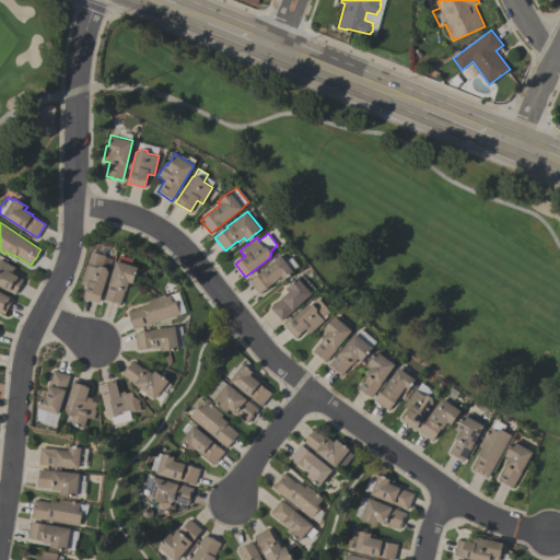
[(83,298),(86,286),(81,283),(90,251),(105,255),(104,257),(112,259),(100,303),(83,298)]
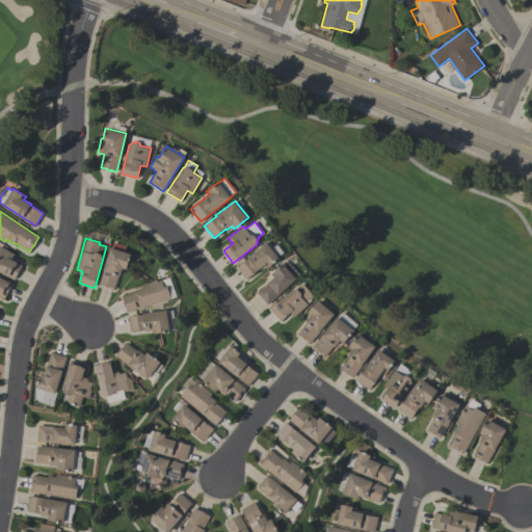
[(114,290),(99,285),(110,247),(111,247),(113,242),(126,246),(124,251),(131,254),(126,269),(123,268),(121,275),(118,274),(114,290)]
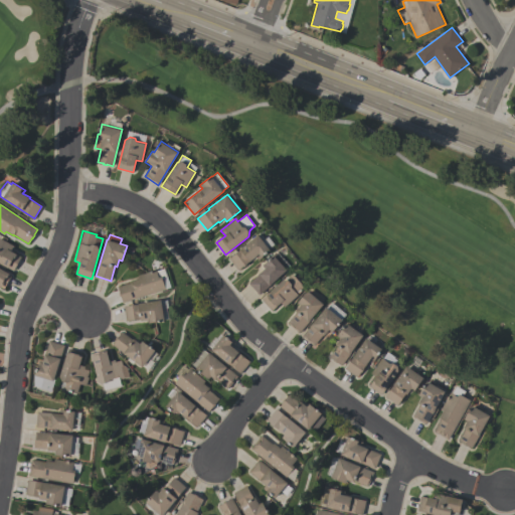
[(237,271),(228,259),(240,249),(239,248),(259,234),(271,250),(259,260),(255,256),(237,271)]
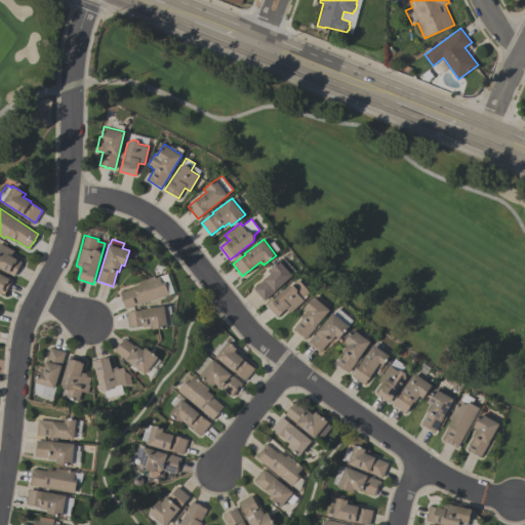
[(22,261),(13,276),(0,268),(0,243),(13,250),(11,255),(17,258),(16,259),(22,261)]
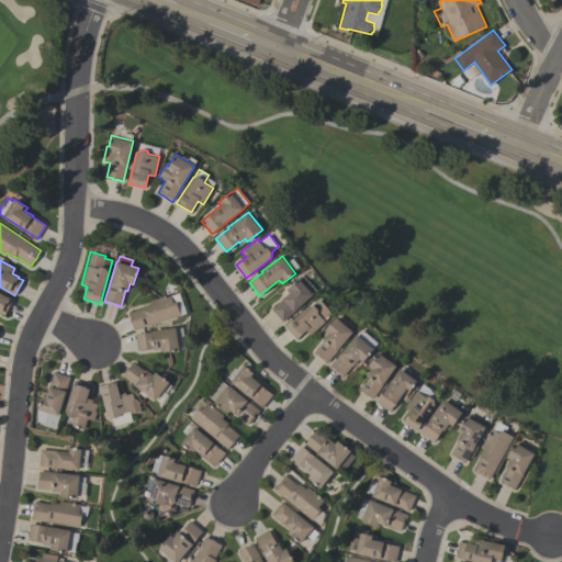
[(283,322),(271,310),(289,293),(285,290),(299,278),(313,294),(283,322)]
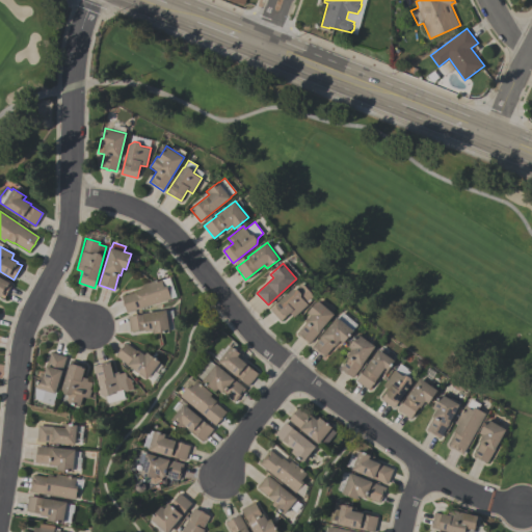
[(0,276),(11,284),(4,297),(0,294),(0,276)]
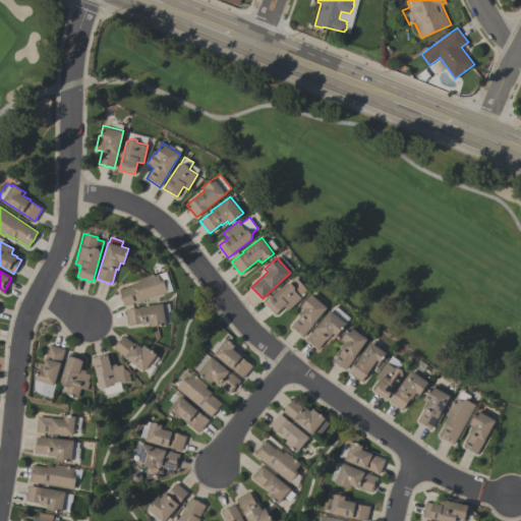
[(173,290),(124,306),(122,299),(122,300),(120,295),(121,295),(119,290),(132,286),(132,284),(139,282),(138,279),(158,273),(158,274),(167,272),(173,290)]
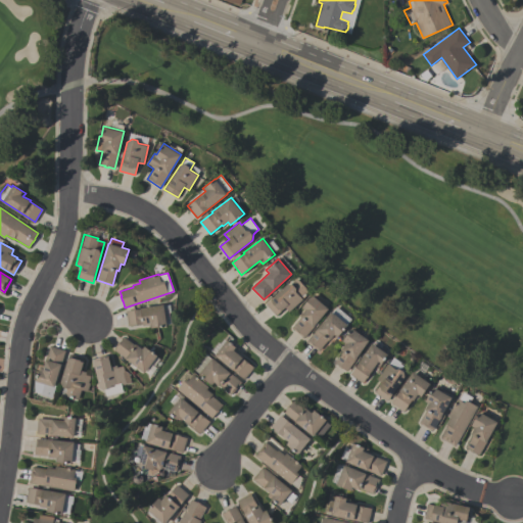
[(310,292),(302,298),(303,299),(289,312),(285,307),(276,316),(266,303),(288,284),(291,284),(297,278),(310,292)]
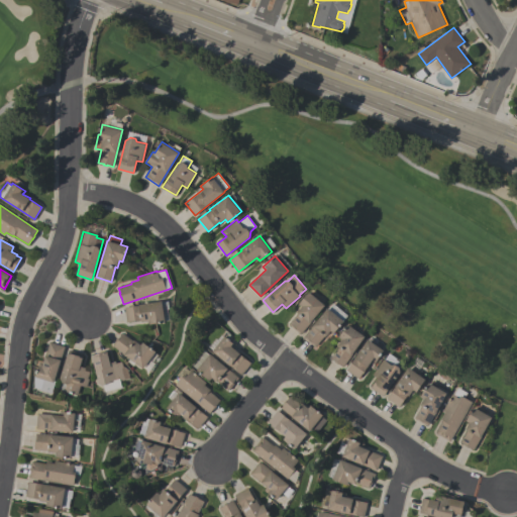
[(289,324),(298,313),(297,312),(302,306),(299,303),(309,292),(325,305),(301,334),(289,324)]
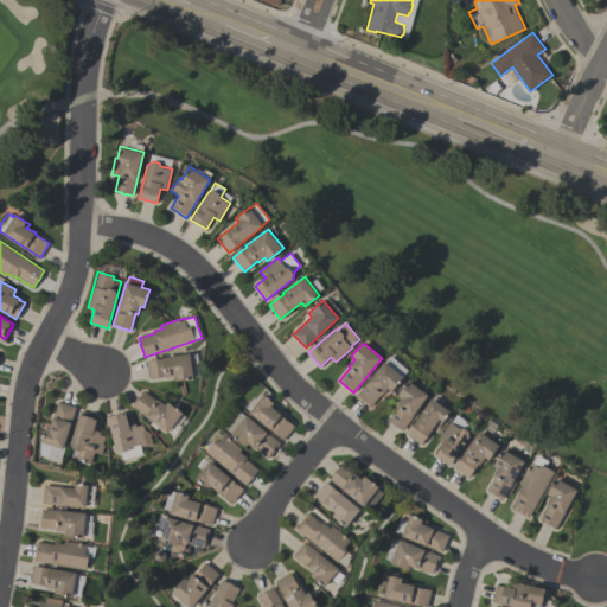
[(197,353),(199,363),(196,363),(198,376),(195,376),(195,377),(176,381),(176,376),(166,377),(166,376),(148,378),(146,360),(163,358),(163,357),(190,352),(191,355),(197,353)]
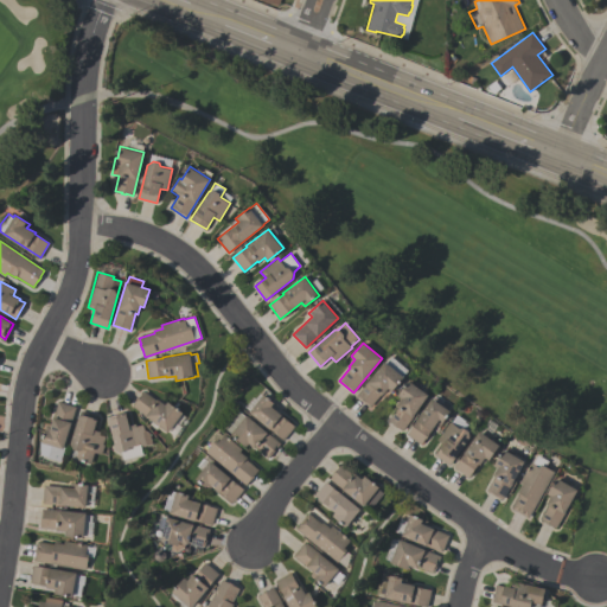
[(408,370),(403,376),(404,377),(393,391),(389,388),(383,395),(382,394),(370,407),(357,395),(385,360),(387,362),(391,356),(408,370)]
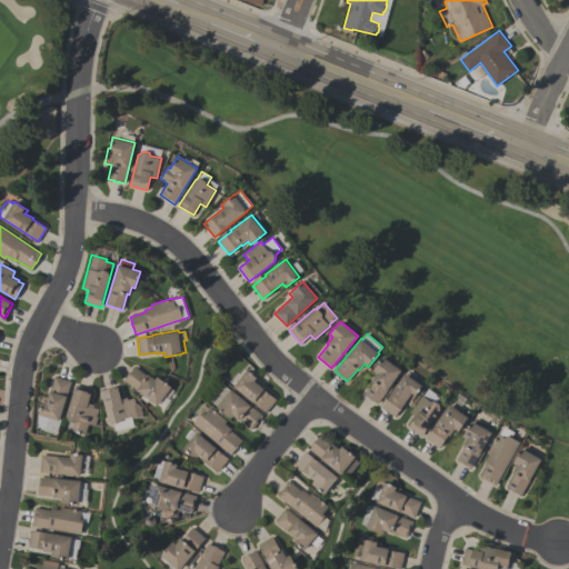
[(401,369),(378,403),(372,399),(372,400),(369,398),(369,397),(363,393),(373,380),(372,379),(377,372),(375,370),(383,357),(401,369)]
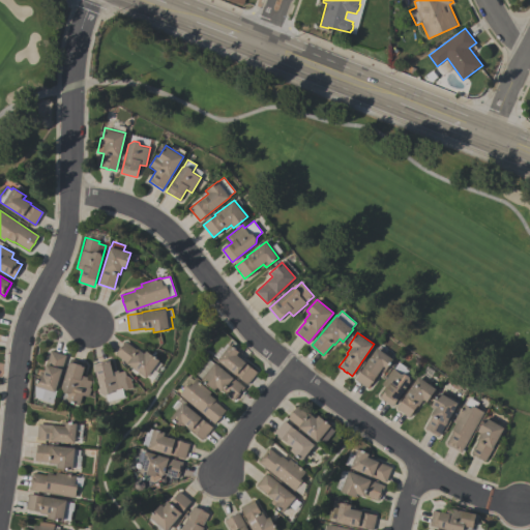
[(116,355),(119,350),(119,349),(121,346),(122,346),(125,342),(137,349),(138,348),(144,353),(146,350),(160,359),(158,361),(162,363),(156,371),(158,373),(152,381),(147,377),(116,355)]
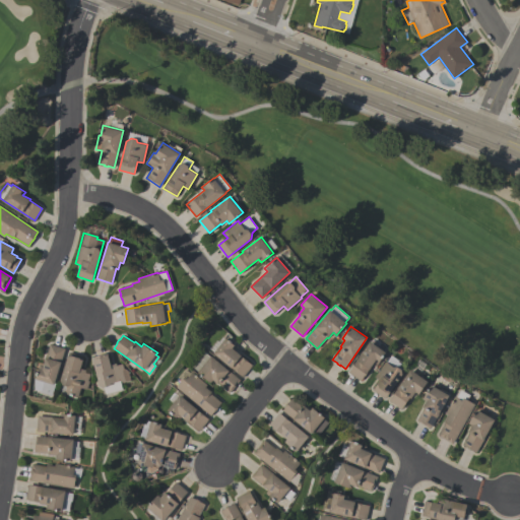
[(243,377),(213,353),(225,337),(238,347),(236,350),(242,355),(253,365),(243,377)]
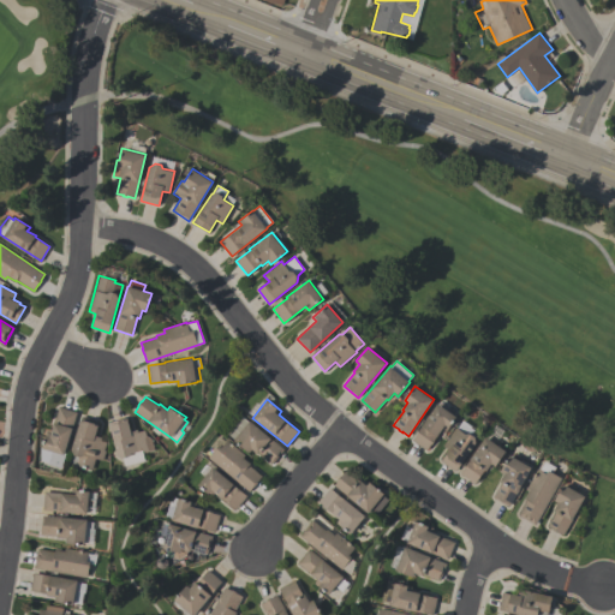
[(428,451),(413,440),(439,402),(458,416),(447,431),(443,429),(435,440),(436,441),(434,445),(433,443),(428,451)]
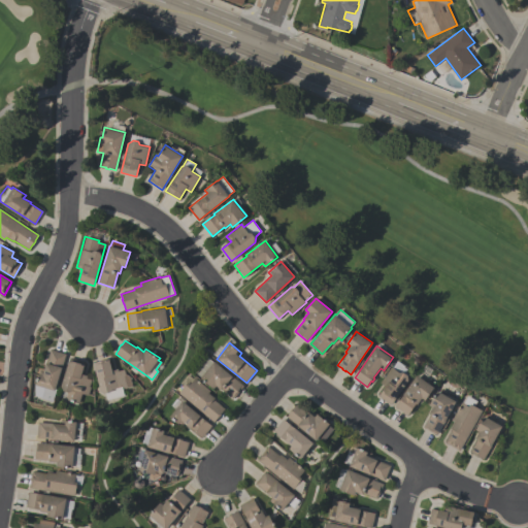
[(35,383),(36,383),(40,368),(44,370),(51,349),(66,354),(52,401),(41,398),(41,397),(35,395),(35,383)]
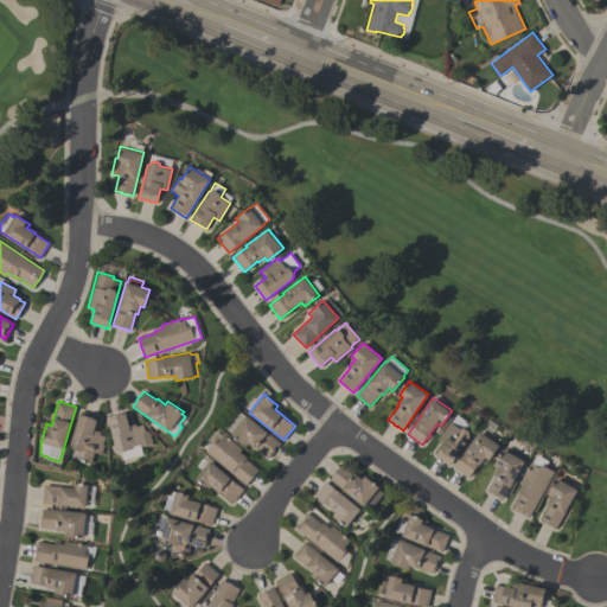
[(97,416),(94,429),(106,433),(102,445),(104,445),(101,454),(94,453),(90,464),(76,459),(78,449),(69,447),(81,410),(97,416)]
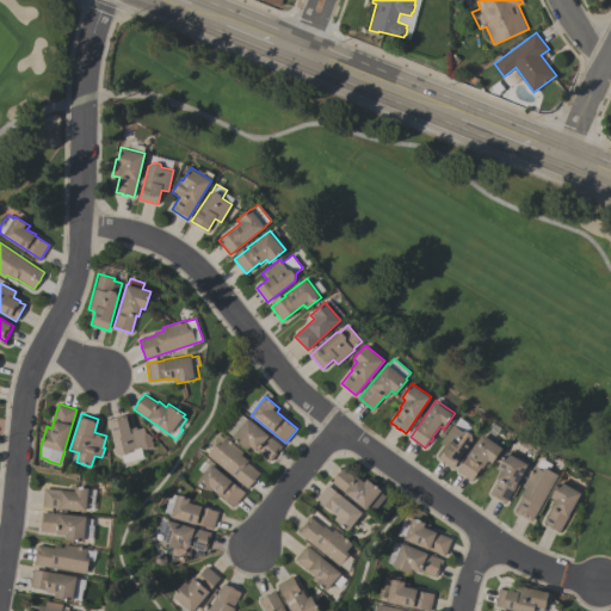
[(270,462),(250,445),(246,449),(232,437),(233,436),(227,431),(240,414),(246,419),(247,418),(270,436),(269,436),(282,446),(270,462)]
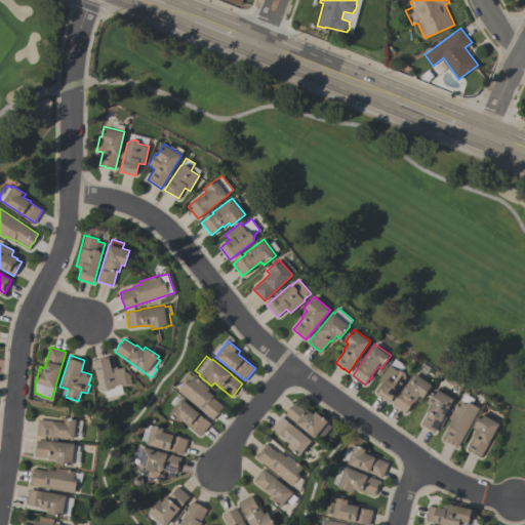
[(120,385),(122,393),(106,397),(105,391),(101,389),(93,361),(110,357),(112,368),(117,367),(118,368),(124,367),(125,371),(129,374),(132,385),(124,387),(121,385),(120,385)]
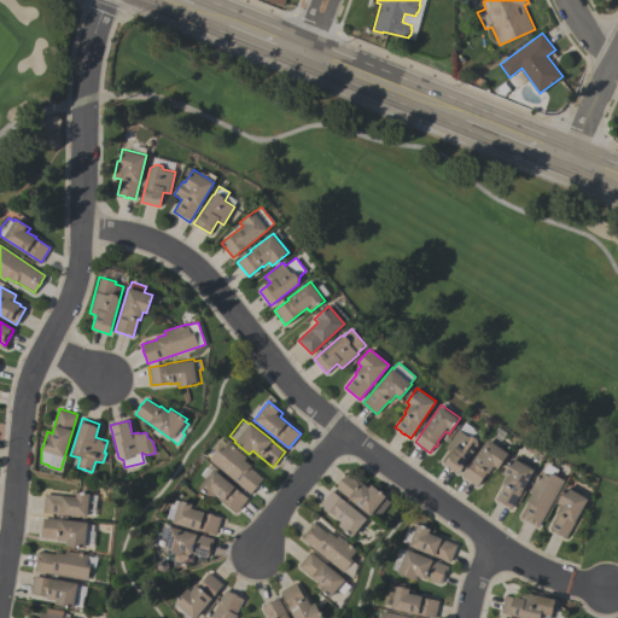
[(458,473),(444,464),(452,452),(445,448),(459,429),(468,436),(474,435),(478,437),(478,444),(458,473)]
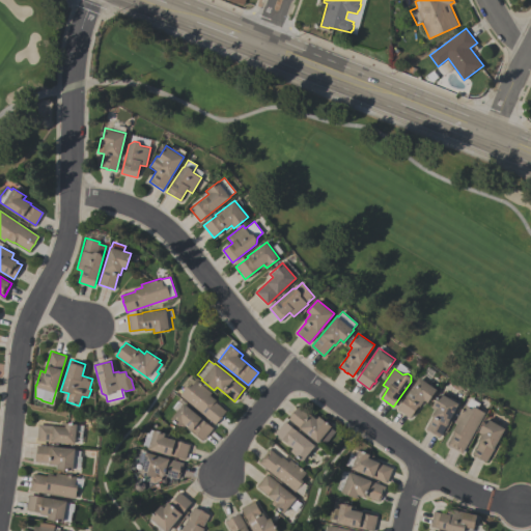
[(437,389),(427,402),(424,399),(420,407),(418,406),(410,417),(397,409),(419,376),(437,389)]
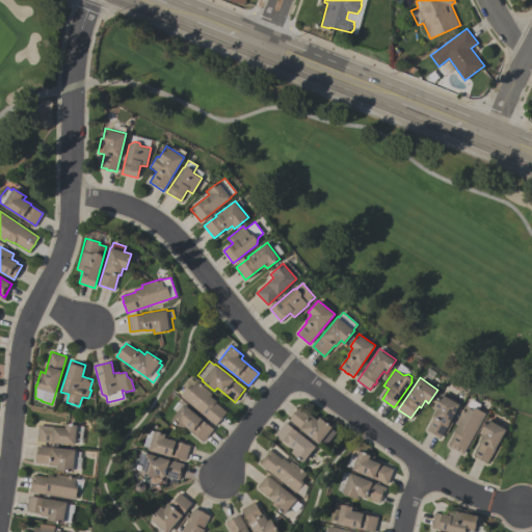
[(215,425),(180,396),(188,386),(190,388),(195,380),(211,394),(210,396),(216,401),(215,402),(227,411),(222,417),(222,418),(220,420),(219,420),(215,425)]
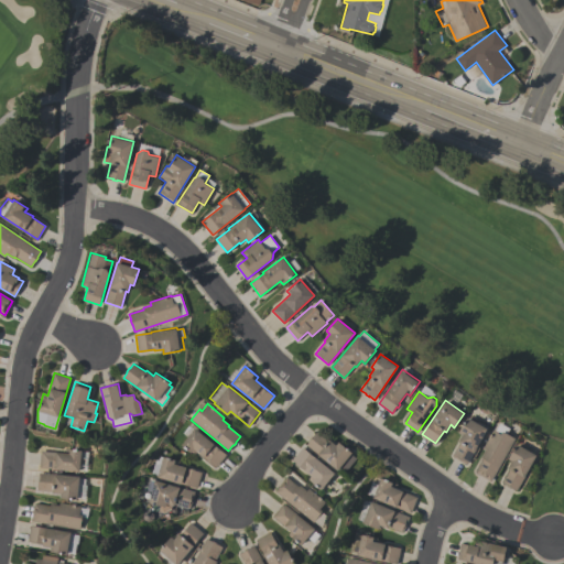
[(466,465),(452,456),(459,443),(457,442),(462,434),(458,432),(467,416),(488,429),(466,465)]
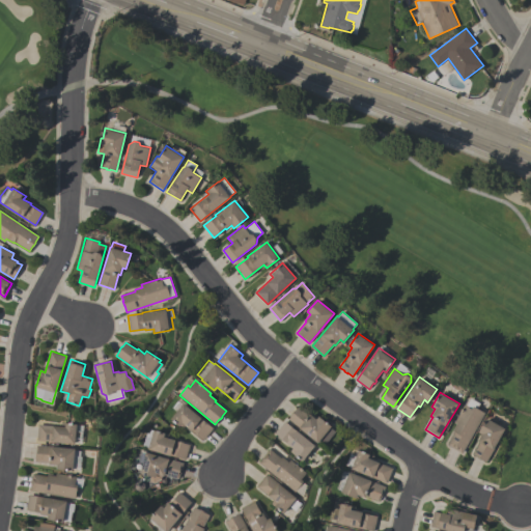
[(462,453),(447,445),(454,431),(452,430),(456,424),(453,422),(464,404),(467,406),(471,398),(479,403),(477,408),(484,413),(462,453)]
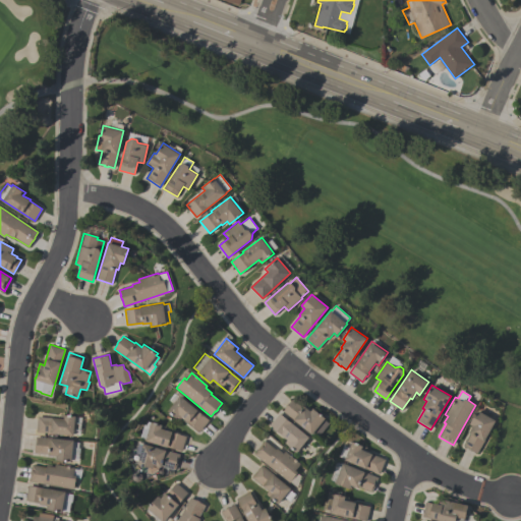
[(168,411),(180,396),(198,410),(197,410),(209,419),(199,431),(178,415),(176,418),(168,411)]
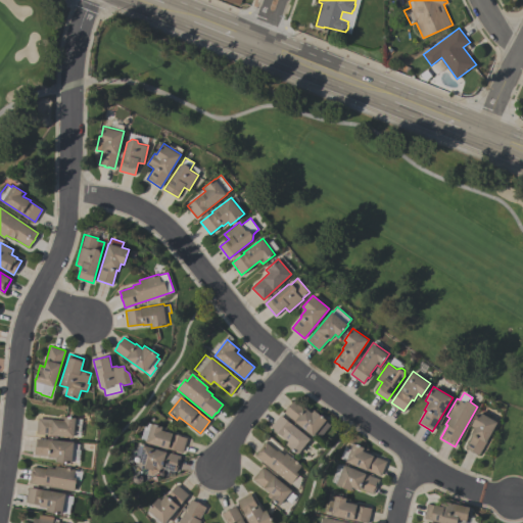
[(284,412),(288,408),(287,407),(290,403),(290,405),(294,399),(305,409),(306,408),(313,412),(315,409),(327,419),(326,421),(331,425),(320,438),(315,434),(314,436),(284,412)]
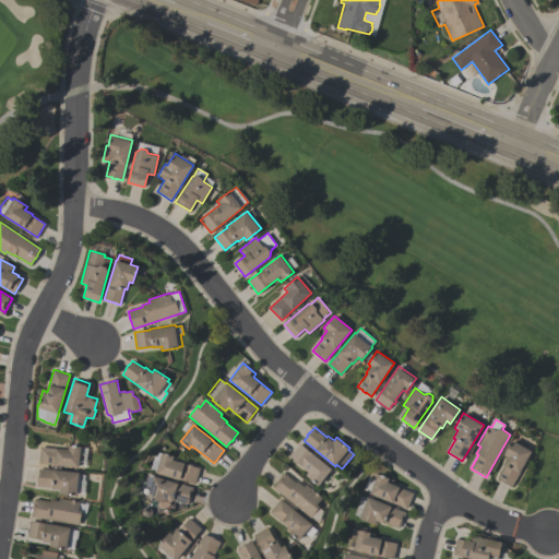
[(532,451),(512,486),(507,483),(506,484),(502,482),(497,478),(504,464),(503,464),(507,456),(503,454),(512,440),(532,451)]
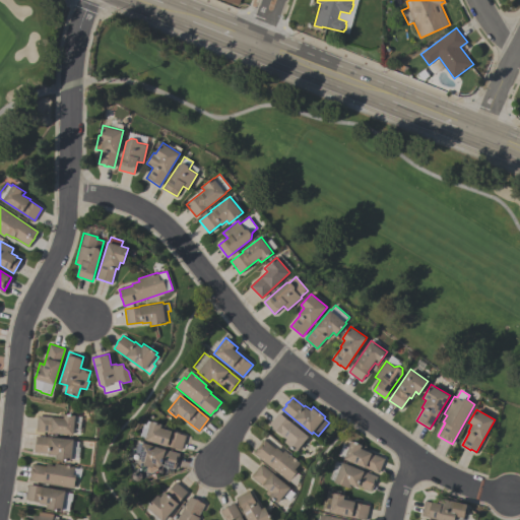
[(309,435),(297,451),(284,442),(286,439),(269,425),(279,412),(309,435)]
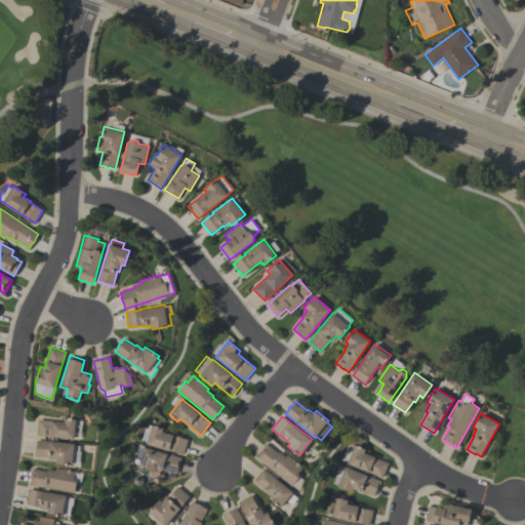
[(36,435),(38,419),(59,421),(59,417),(76,418),(75,426),(80,427),(79,432),(74,432),(74,439),(36,435)]
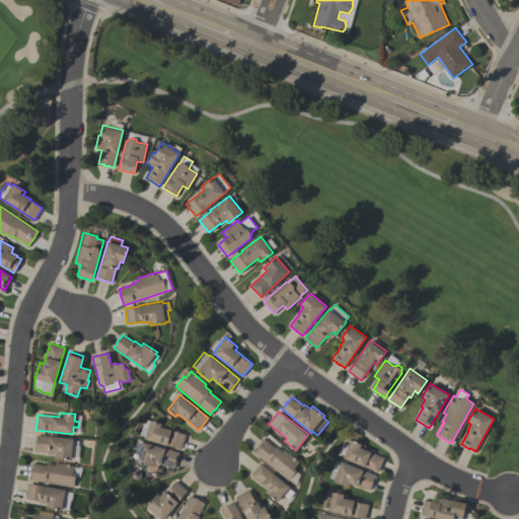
[(180,449),(145,439),(145,438),(140,436),(143,423),(145,424),(146,420),(150,421),(150,420),(165,424),(164,428),(171,430),(171,431),(175,432),(175,431),(178,432),(178,433),(186,434),(180,449)]
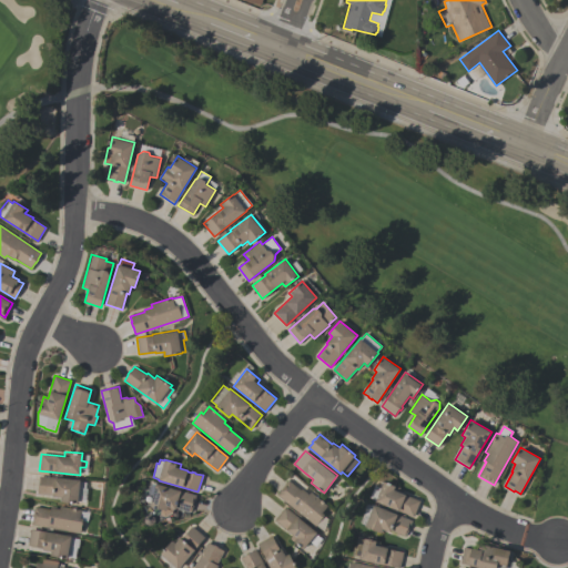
[(37,494),(39,476),(80,479),(78,503),(59,501),(60,497),(52,496),(37,494)]
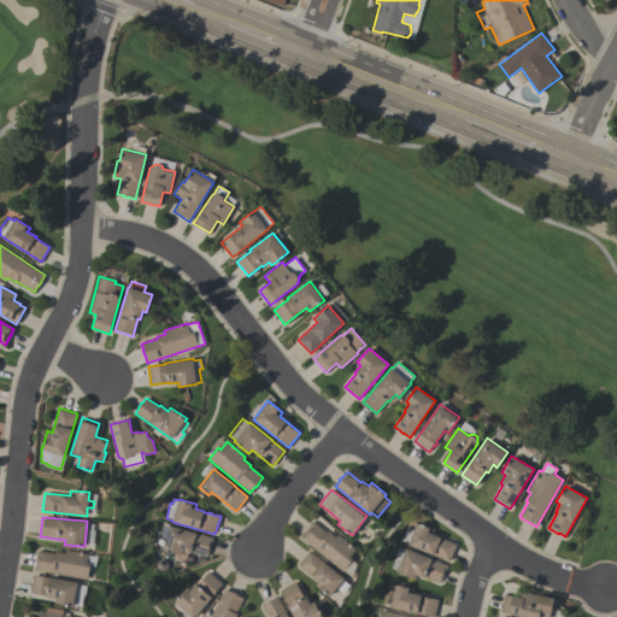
[(352,576),(344,570),(342,571),(300,538),(313,521),(328,532),(329,530),(336,536),(338,534),(356,548),(350,557),(353,559),(352,559),(357,564),(356,565),(357,566),(354,569),(356,570),(353,573),(354,573),(352,576)]
